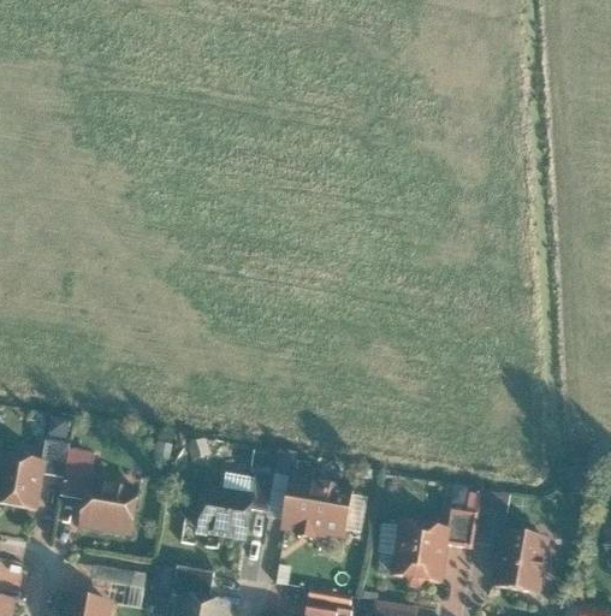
[(13,450),(6,502),(45,508),(53,456),(13,450)]
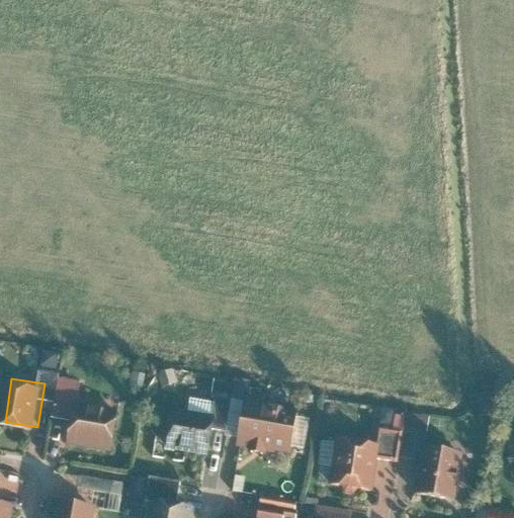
[(248,395),(237,443),(285,454),(297,406),(248,395)]
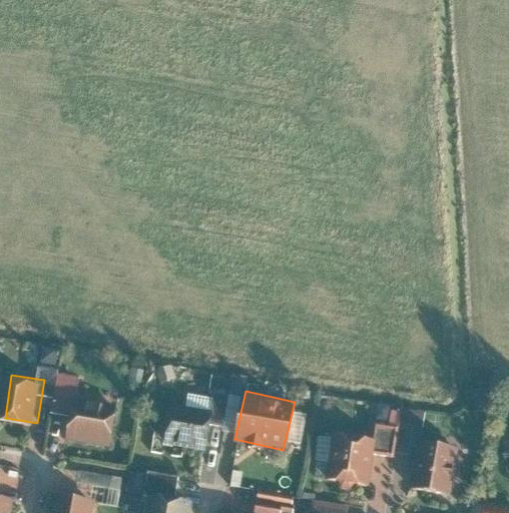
[(72,397),(67,435),(114,441),(119,403),(72,397)]
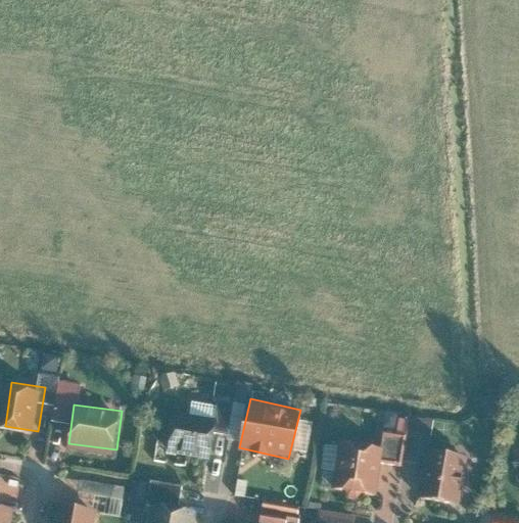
[(175,412),(169,446),(222,457),(228,422),(175,412)]
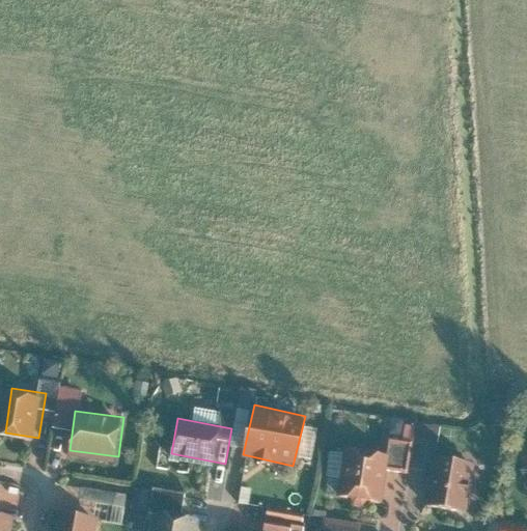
[(351,450),(343,496),(385,504),(393,458),(351,450)]
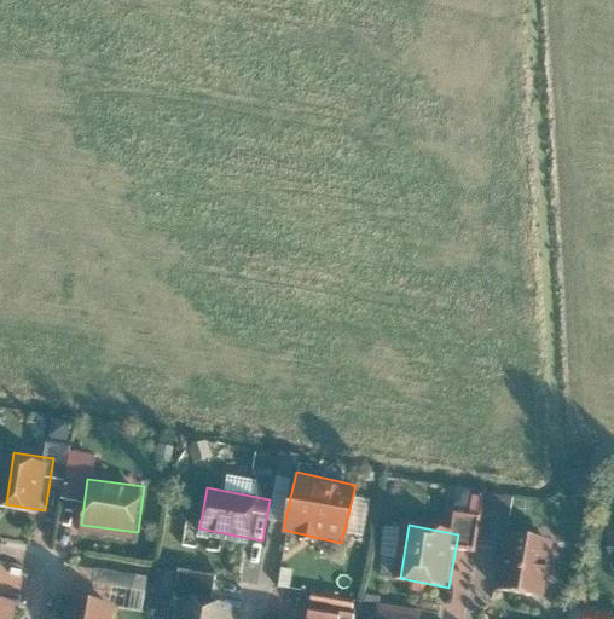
[(511,537),(502,591),(544,599),(552,543),(511,537)]
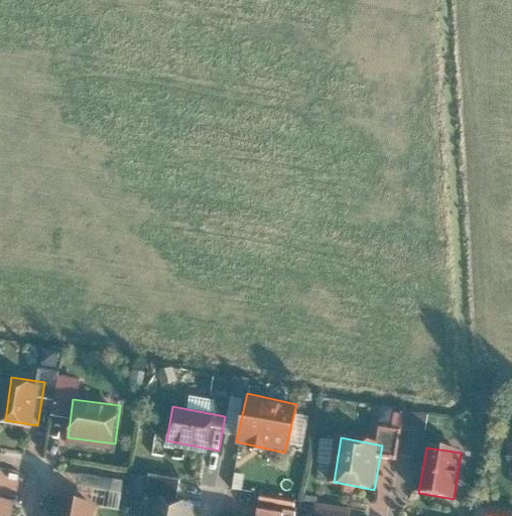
[(0,515),(12,515),(17,496),(4,494),(7,474),(0,472),(0,515)]
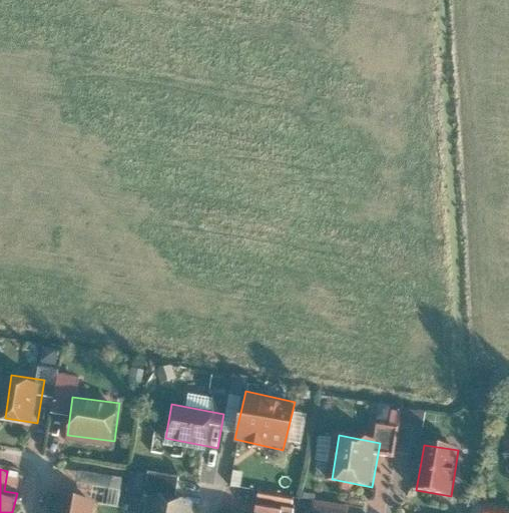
[(136,470),(135,485),(153,486),(154,471),(136,470)]
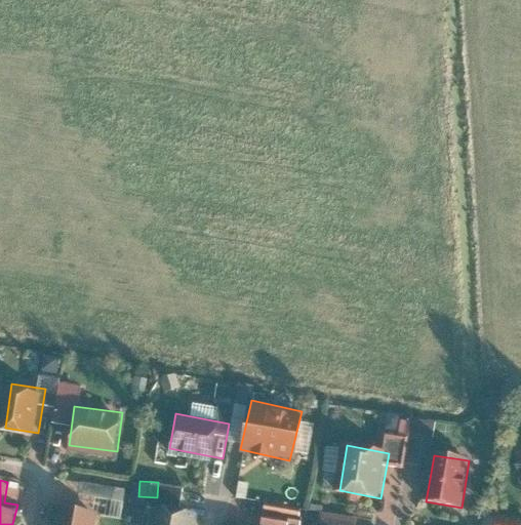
[(195,524),(197,512),(154,506),(151,524),(195,524)]
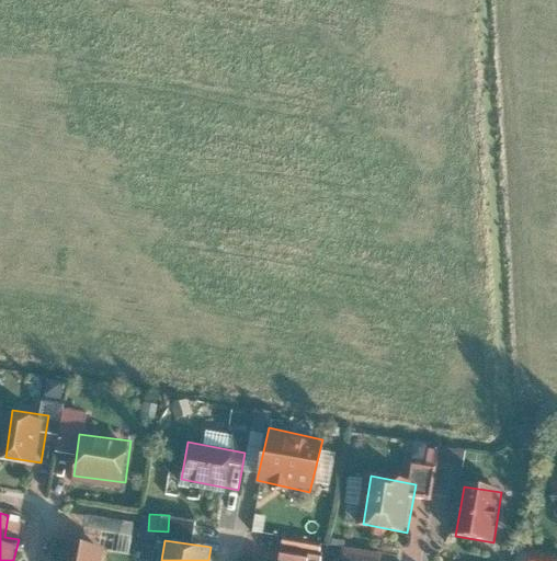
[(105,560),(108,548),(64,541),(60,560),(105,560)]
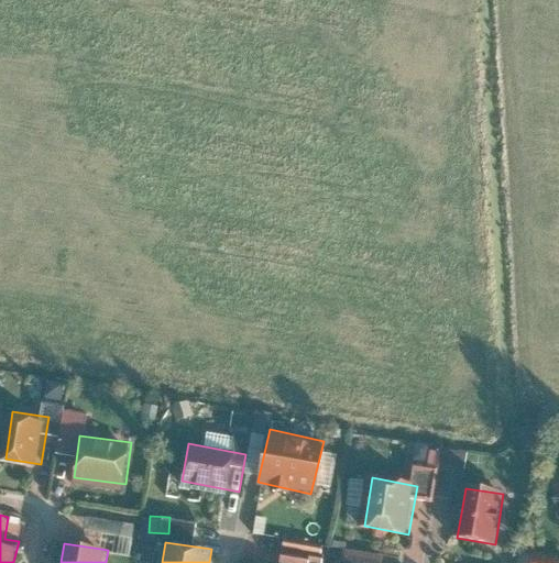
[(308,562),(310,551),(282,547),(278,562),(308,562)]
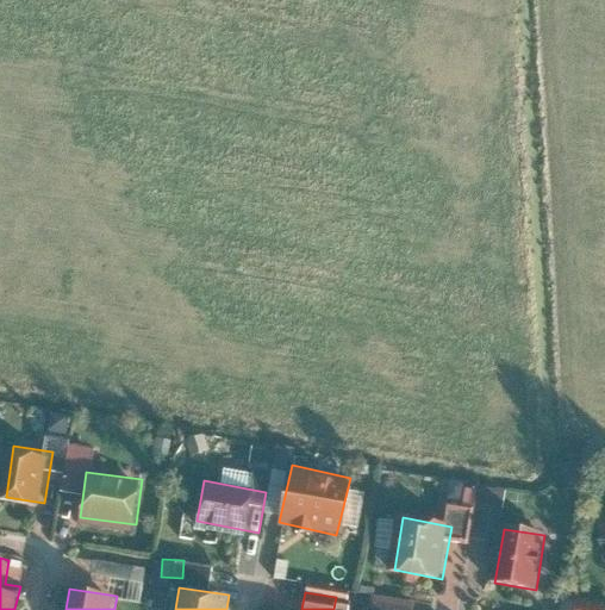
[(411,609),(412,605),(372,597),(368,609),(411,609)]
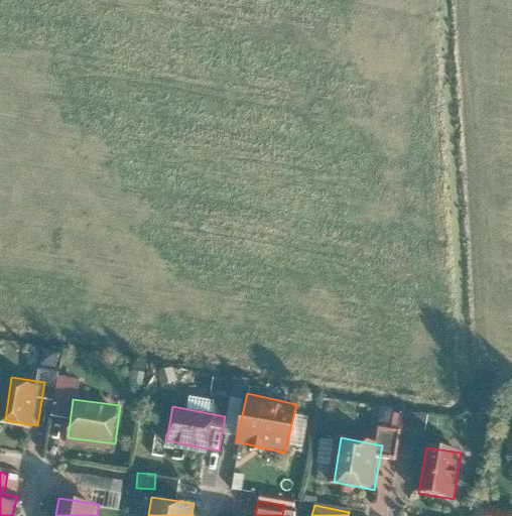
[(482,515),(511,515),(511,511),(484,506),(482,515)]
